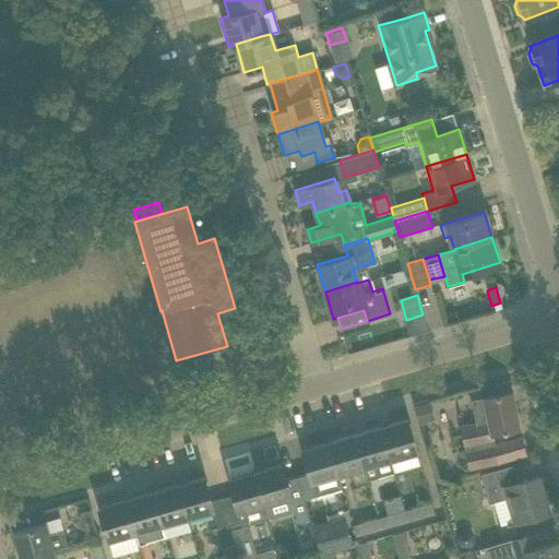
[(411,335),(427,330),(423,314),(406,320),(411,335)]
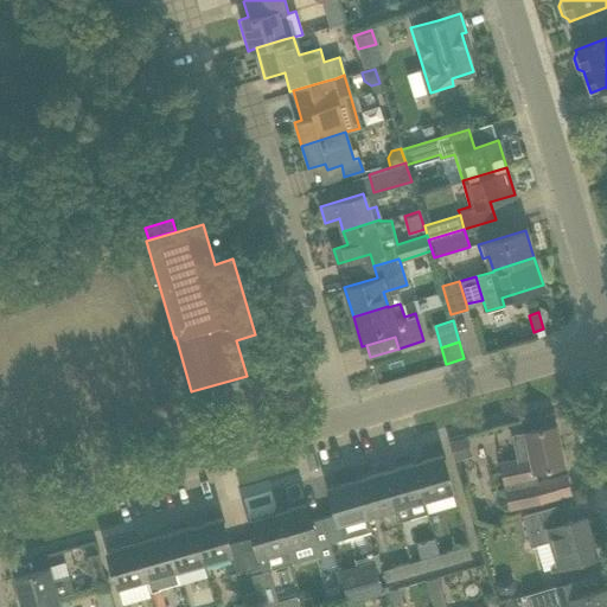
[(542,504),(535,470),(564,464),(556,423),(525,430),(525,433),(512,435),(517,459),(502,462),(509,510),(542,504)]
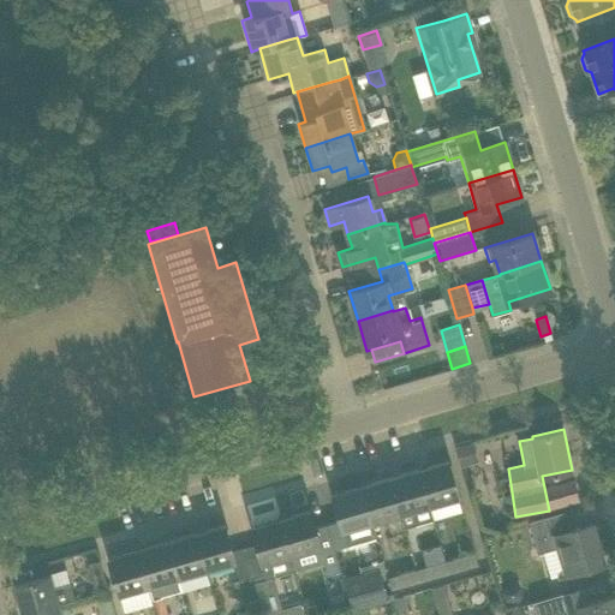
[(455,447),(461,467),(478,463),(472,442),(455,447)]
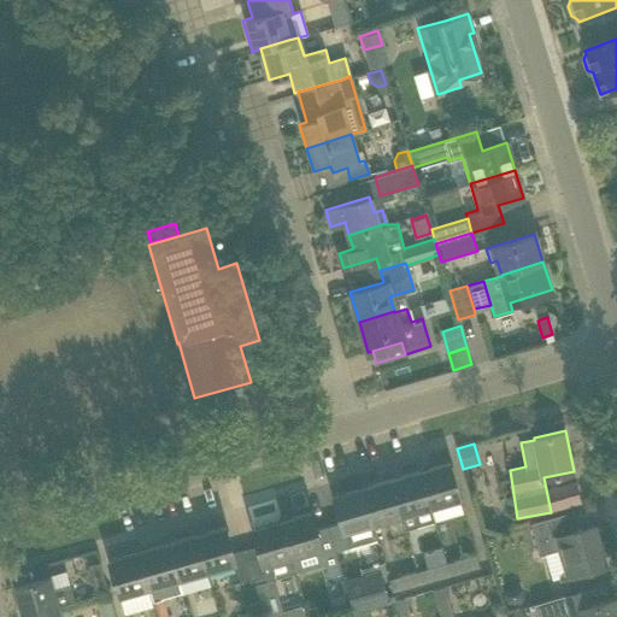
[(450,462),(419,470),(430,507),(460,499),(456,486),(450,462)]
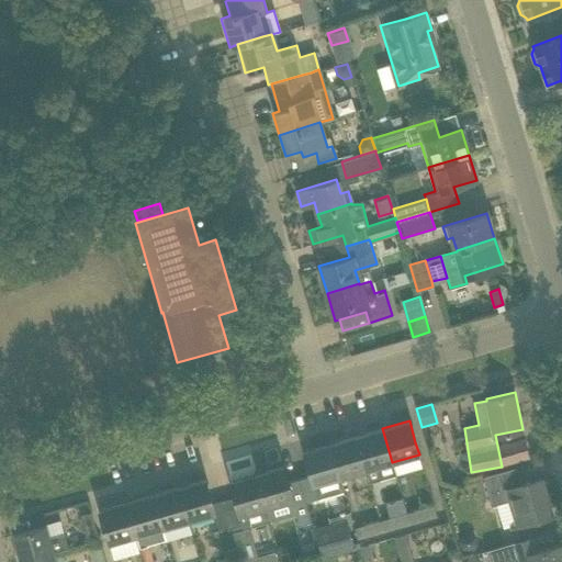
[(382,428),(357,436),(366,470),(370,482),(395,475),(392,462),(382,428)]
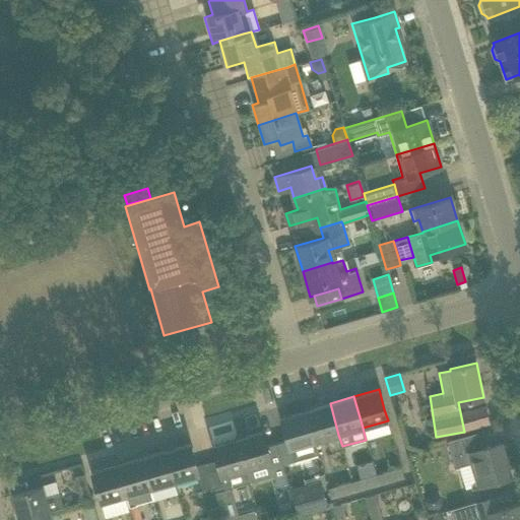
[(330,403),(306,410),(315,441),(338,435),(330,403)]
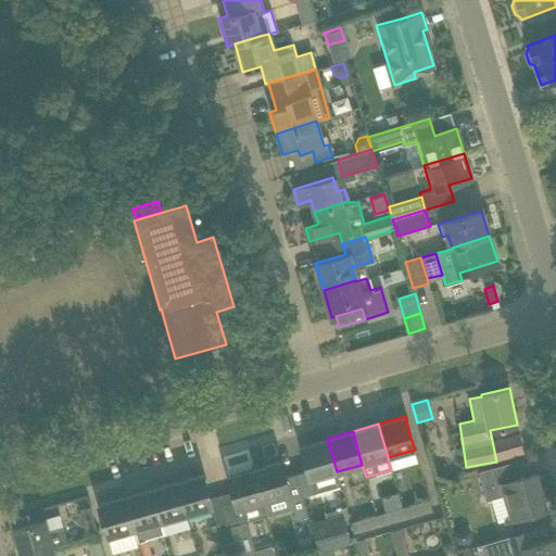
[(297,474),(303,497),(340,485),(336,472),(337,471),(327,439),(301,446),(307,470),(297,474)]
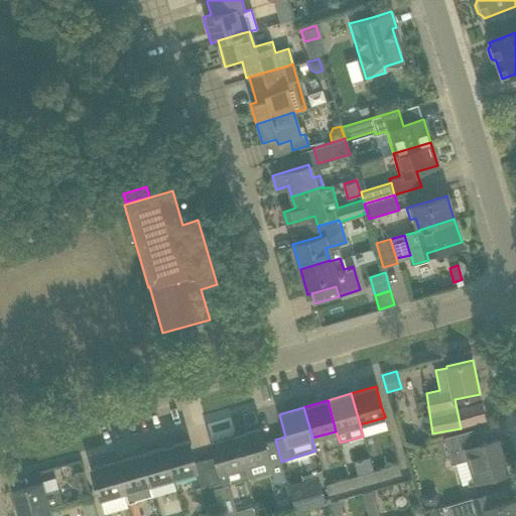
[(260,428),(236,435),(245,467),(247,474),(248,478),(271,471),(274,482),(286,479),(281,462),(275,439),(264,442),(260,428)]
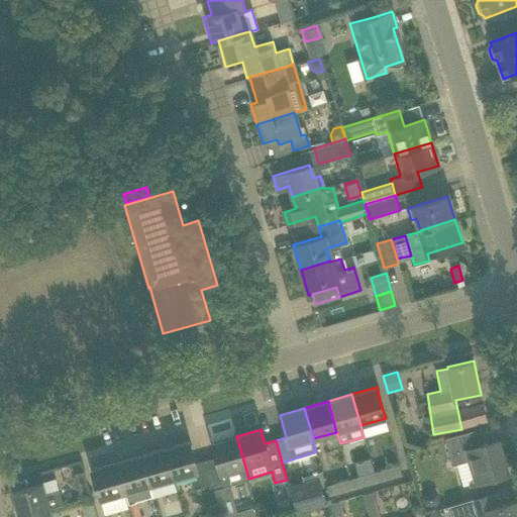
[(452,436),(444,439),(451,466),(472,459),(478,482),(506,473),(496,439),(479,444),(475,430),(462,434),(452,436)]
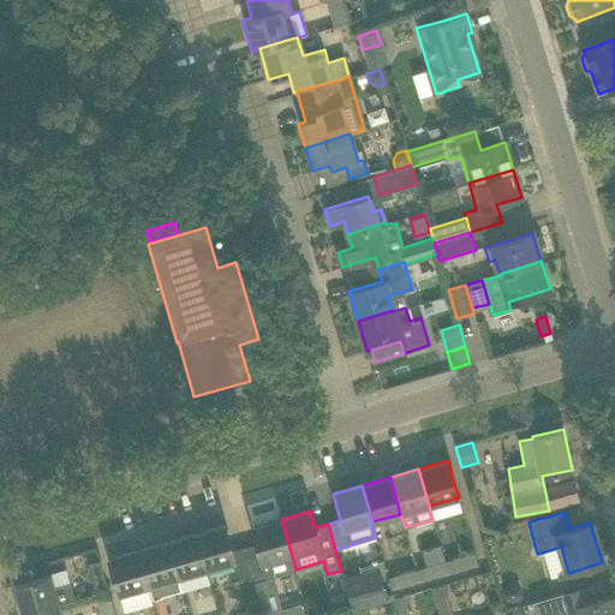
[(244,548),(252,577),(264,573),(266,578),(296,569),(294,565),(292,556),(281,519),(252,527),(257,544),(244,548)]
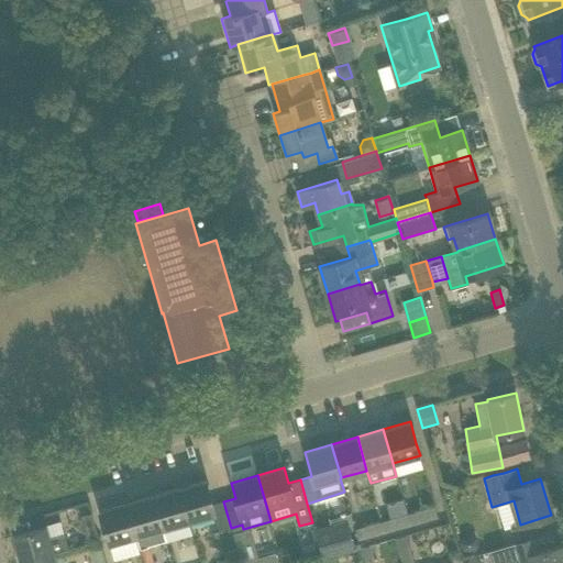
[(178,488),(187,521),(214,514),(219,531),(231,528),(223,501),(211,505),(205,481),(178,488)]
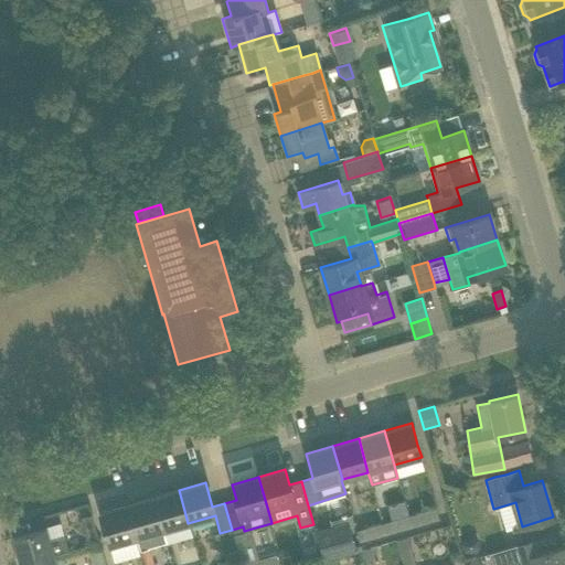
[(152,498),(162,531),(188,523),(179,490),(152,498)]
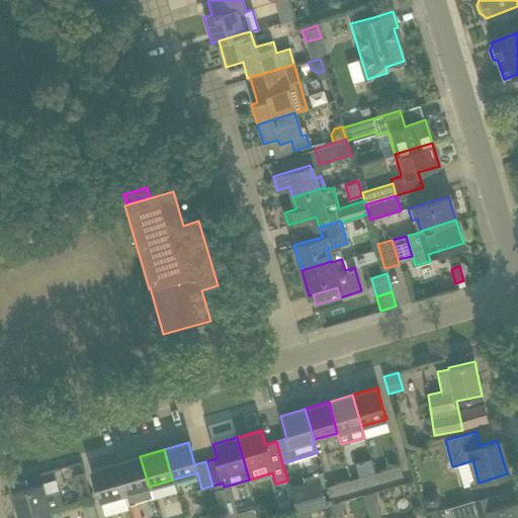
[(149,487),(140,456),(115,463),(124,494),(149,487)]
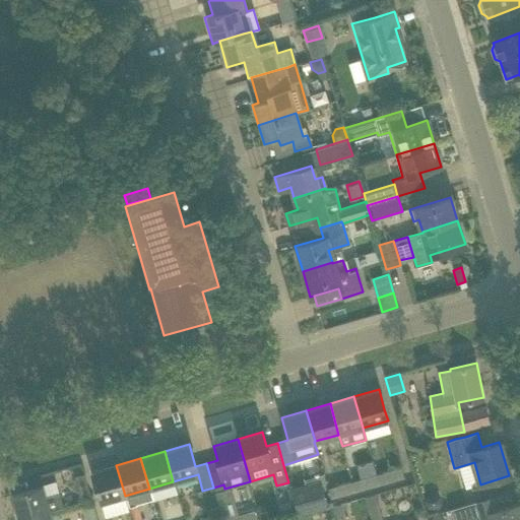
[(116,465),(91,472),(100,503),(125,496),(116,465)]
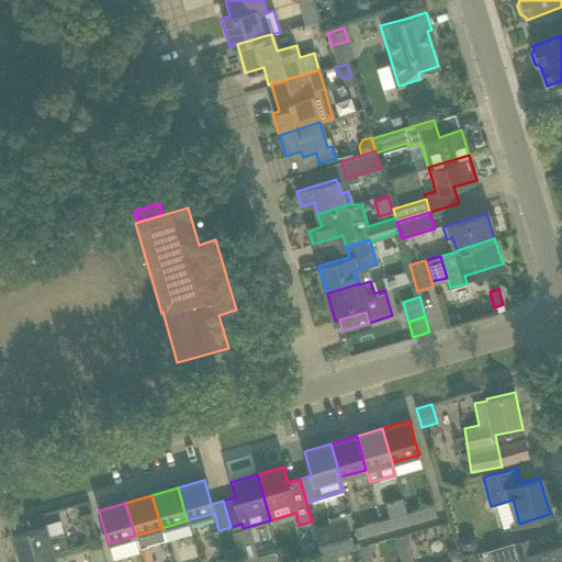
[(409,524),(437,516),(434,505),(406,513),(409,524)]
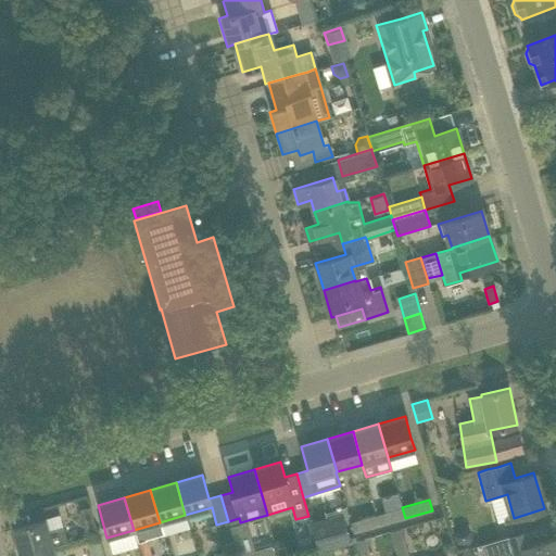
[(97,534),(89,507),(78,510),(87,536),(97,534)]
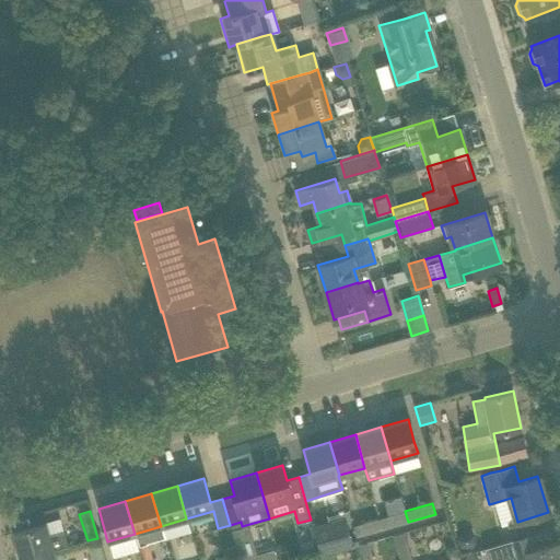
[(382,529),(408,522),(405,511),(380,518),(382,529)]
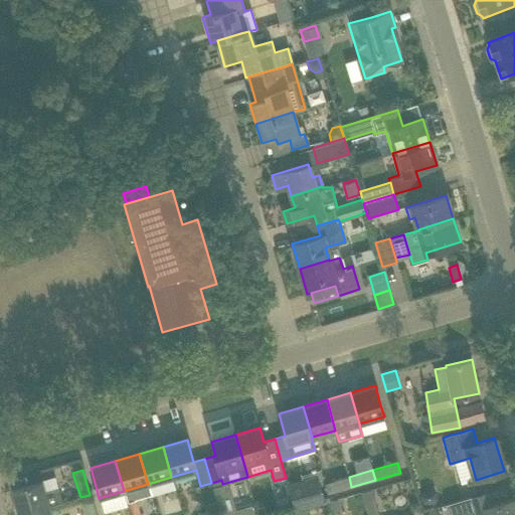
[(287,484),(295,511),(324,502),(317,475),(287,484)]
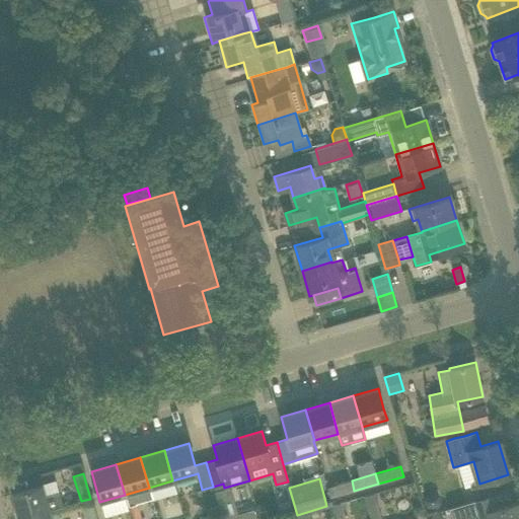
[(329,497),(354,491),(352,480),(327,488),(329,497)]
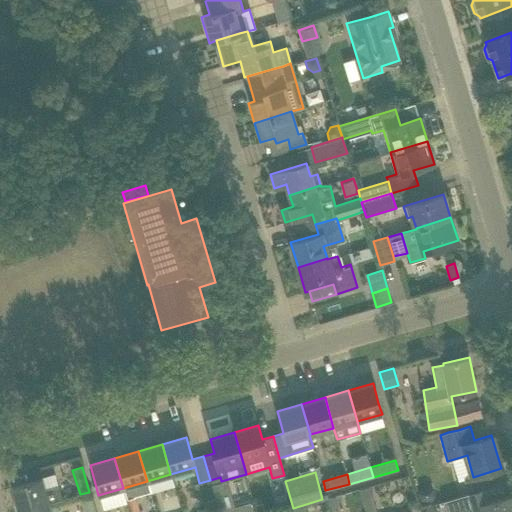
[(18,511),(48,503),(62,499),(58,485),(44,489),(41,479),(11,487),(18,511)]
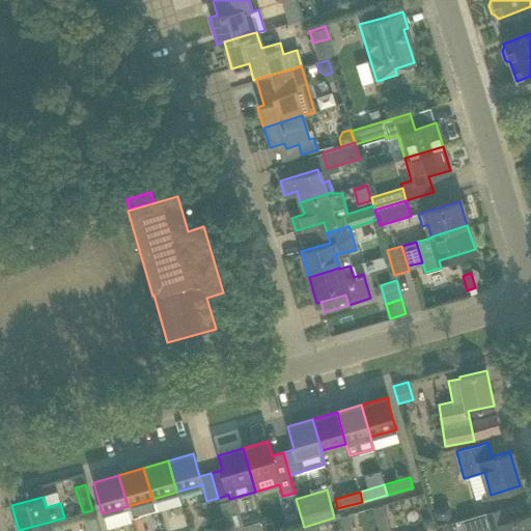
[(389,530),(383,504),(372,507),(379,530),(389,530)]
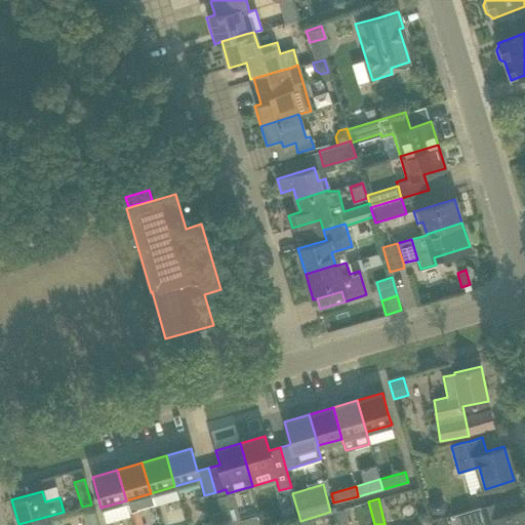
[(431,513),(436,516),(441,514),(444,509),(443,503),(438,500),(432,501),(429,507),(431,513)]
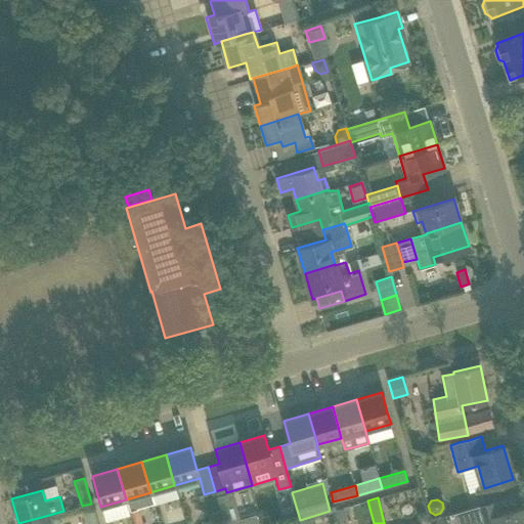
[(480,505),(453,512),(456,523),(470,523),(477,522),(477,523),(523,523),(523,511),(523,508),(504,513),(501,514),(497,501),(480,506),(480,505)]
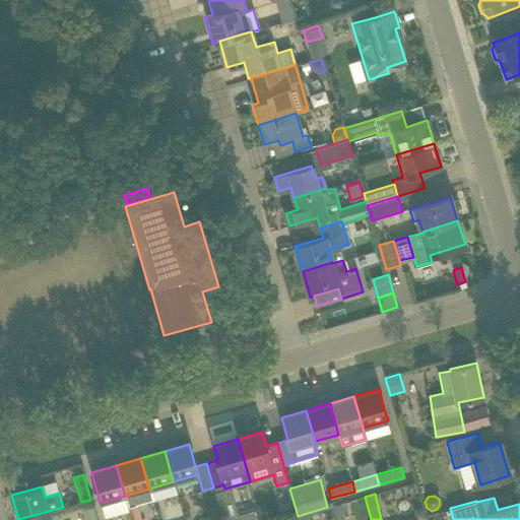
[(91,503),(80,506),(83,517),(95,514),(91,503)]
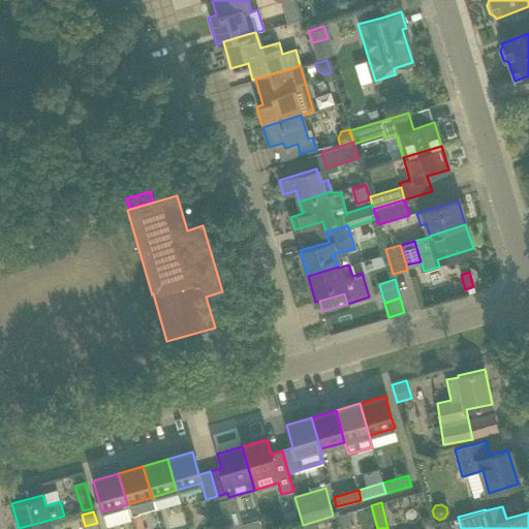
[(143,528),(138,512),(130,516),(131,519),(133,528),(143,528)]
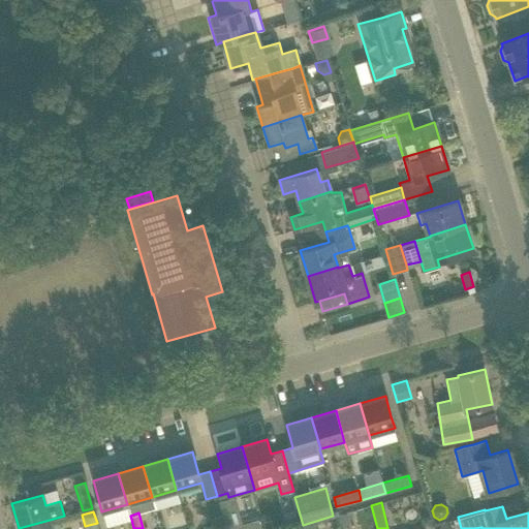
[(349,524),(346,512),(339,515),(342,526),(349,524)]
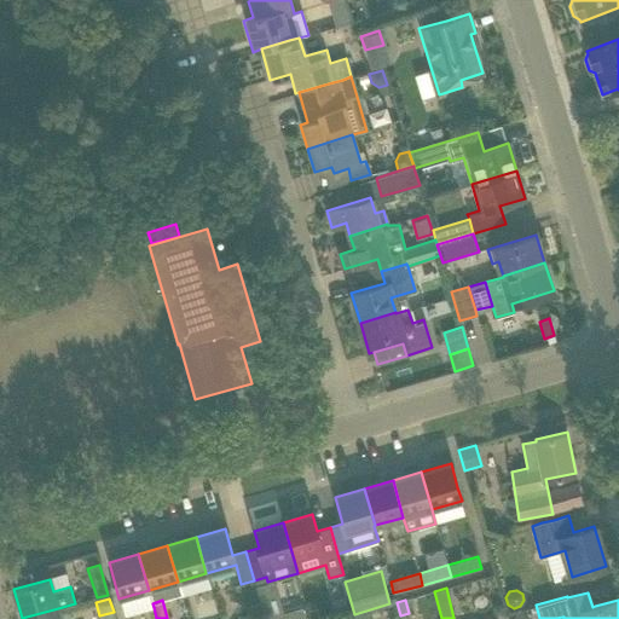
[(265,618),(261,603),(247,608),(249,618),(265,618)]
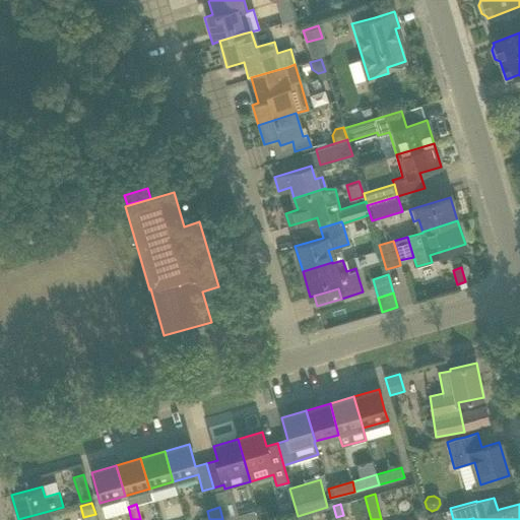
[(265,510),(258,512),(260,519),(265,519),(268,519),(265,510)]
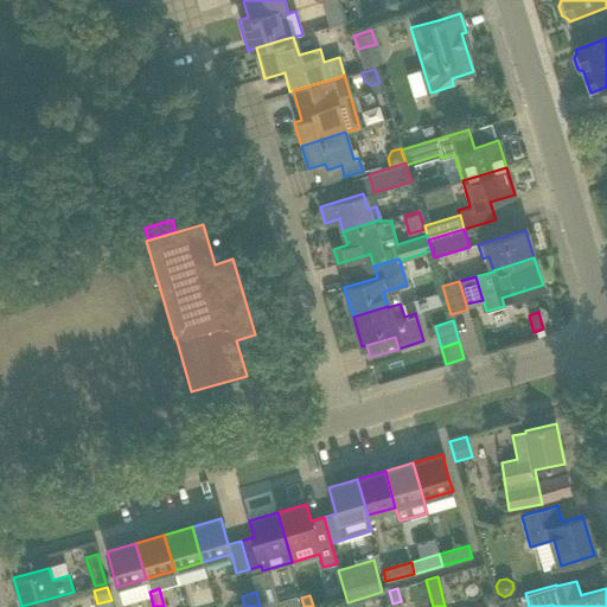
[(59,606),(57,596),(21,606),(59,606)]
